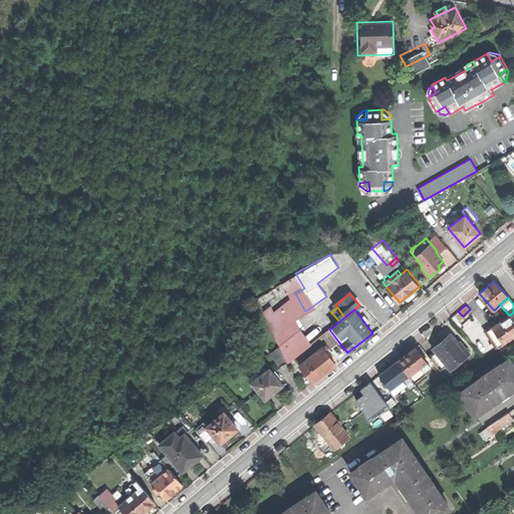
[(451,316),(456,321),(463,316),(458,311),(451,316)]
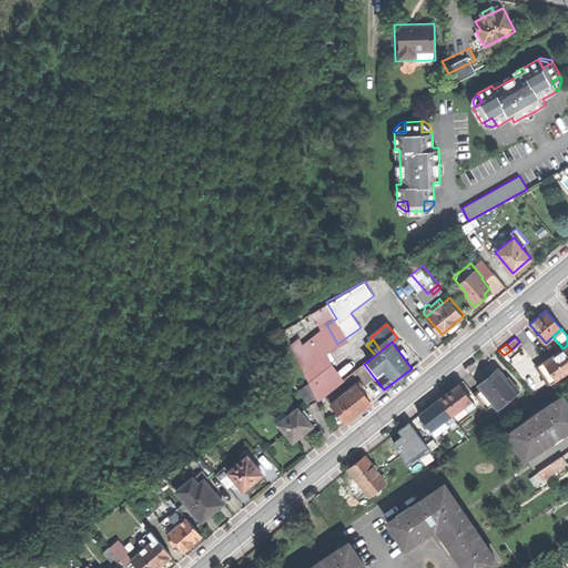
[(538,365),(550,383),(567,371),(567,345),(563,348),(538,365)]
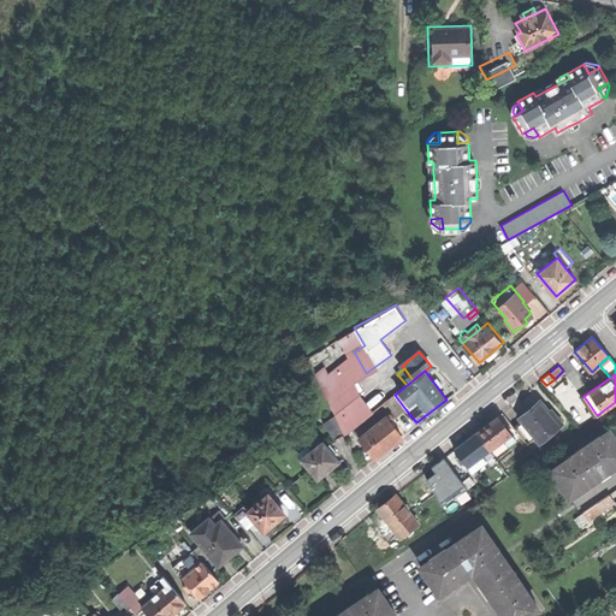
[(345,433),(353,428),(361,422),(341,383),(325,391),(336,414),(345,433)]
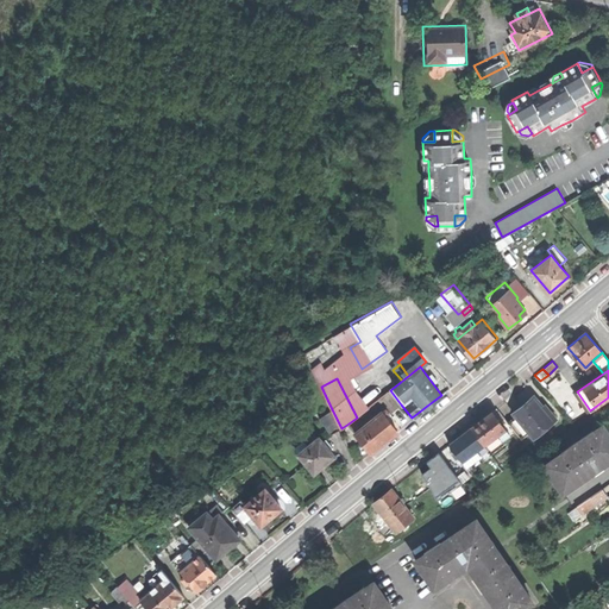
[(390,390),(381,399),(391,412),(401,405),(390,390)]
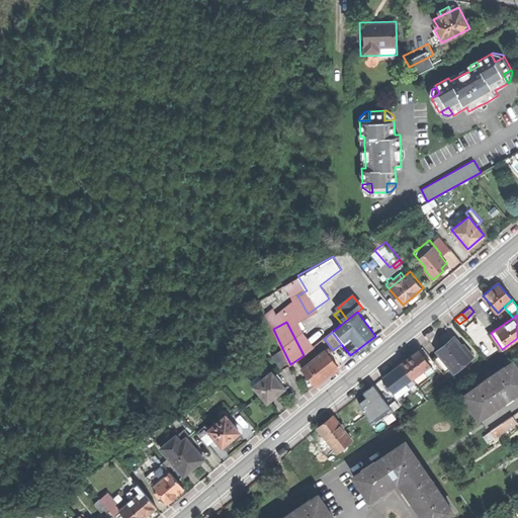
[(436,350),(454,370),(470,357),(452,336),(444,343),(436,350)]
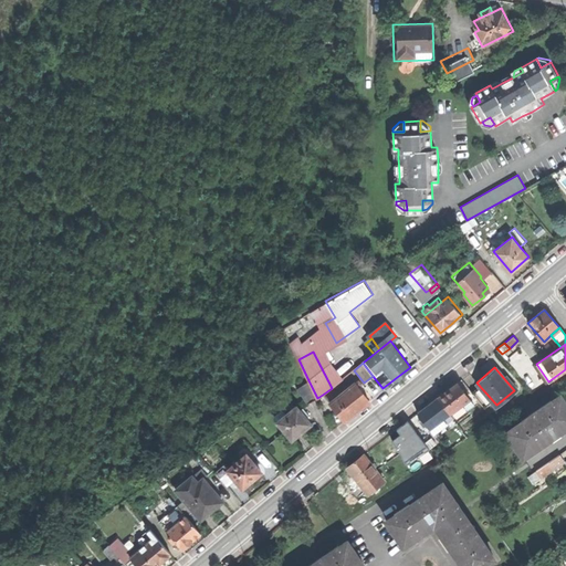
[(336,384),(343,391),(355,381),(363,390),(367,387),(364,383),(354,370),(336,384)]
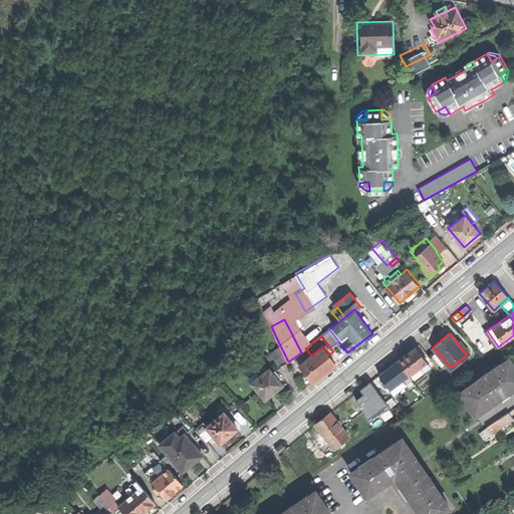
[(280,364),(288,361),(280,345),(270,351),(280,364)]
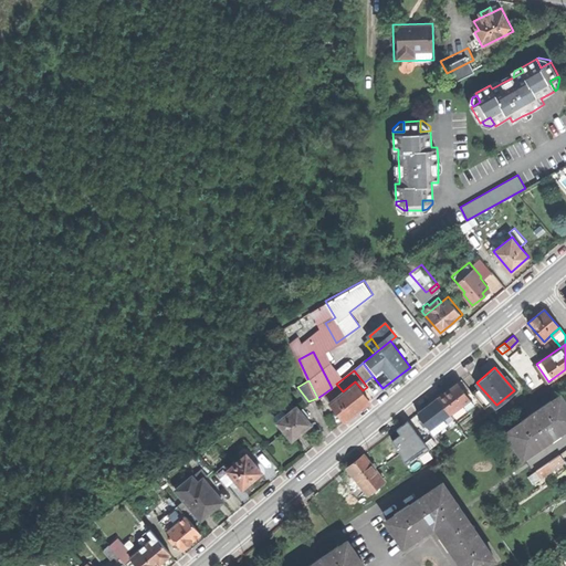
[(329,401),(345,420),(357,410),(370,400),(363,390),(355,381),(343,391),(329,401)]
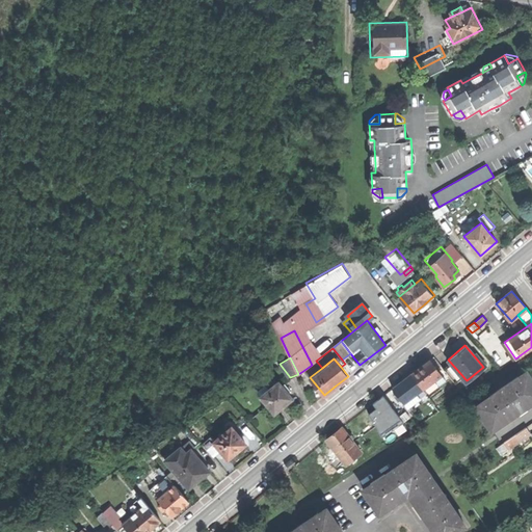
[(420,366),(411,373),(423,388),(435,378),(441,373),(429,358),(420,366)]
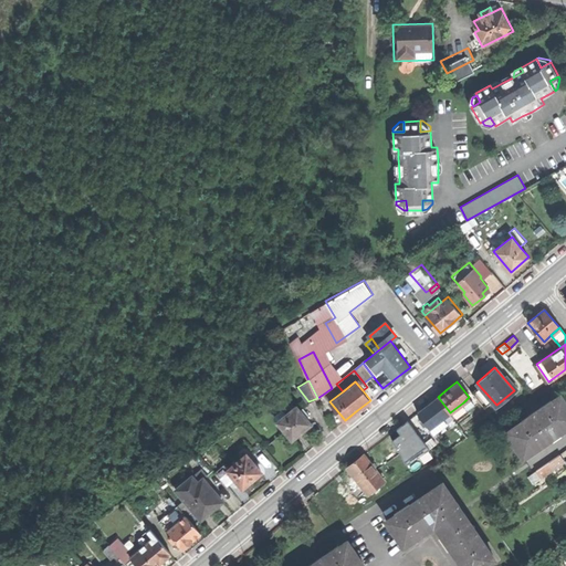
[(324,394),(329,401),(343,391),(336,384),(332,388),(324,394)]
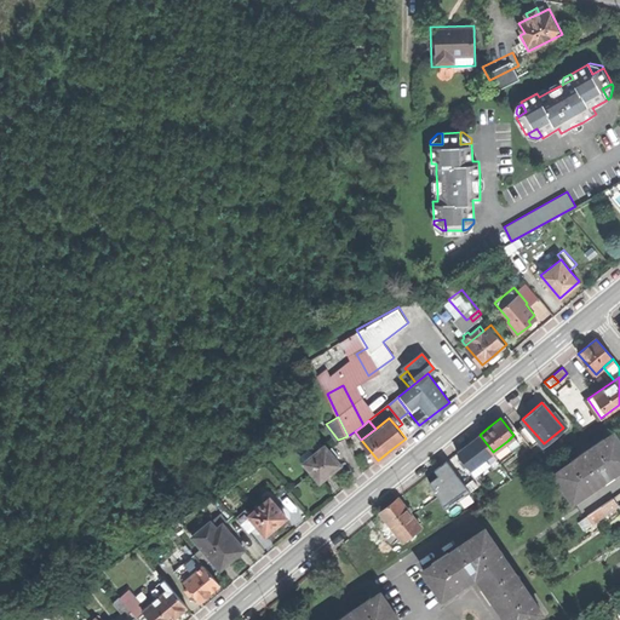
[(554,471),(573,499),(619,466),(619,441),(614,431),(604,438),(604,440),(589,451),(586,448),(583,451),(579,453),(580,455),(564,466),(563,465),(554,471)]
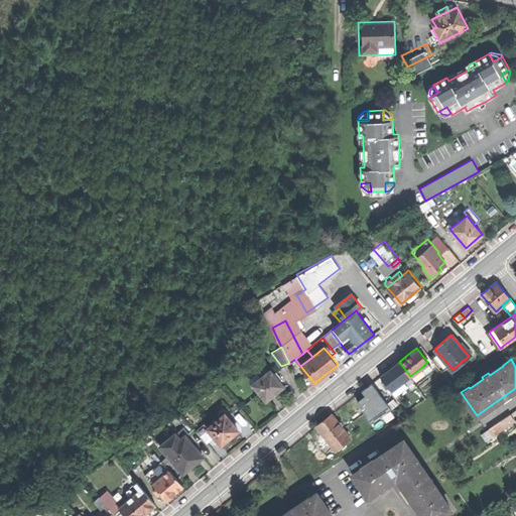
[(389,369),(381,376),(392,390),(404,381),(410,376),(399,362),(389,369)]
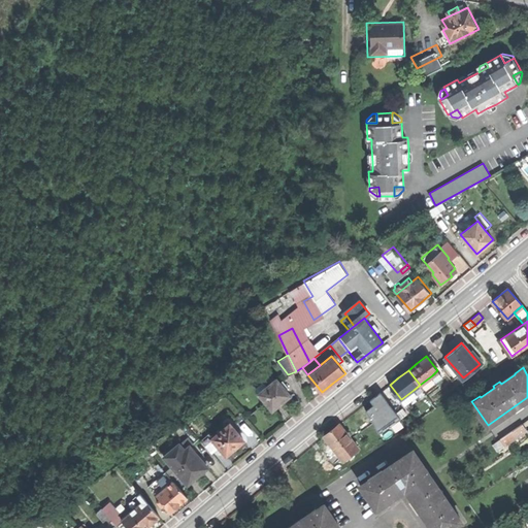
[(441,375),(437,370),(432,375),(435,380),(441,375)]
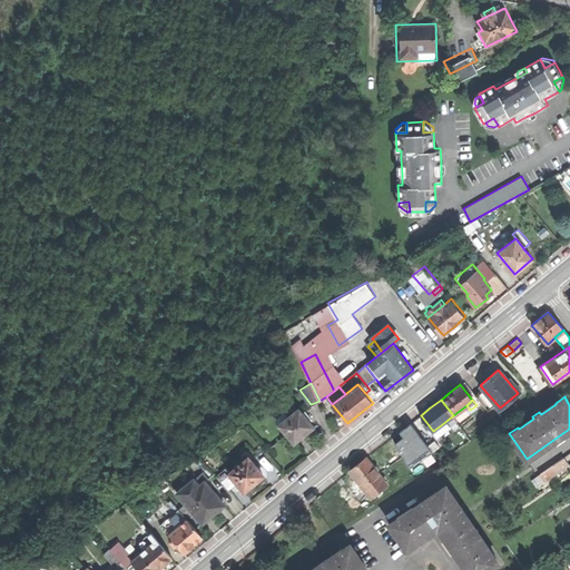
[(279,423),(294,442),(303,434),(314,425),(307,416),(303,412),(300,408),(287,416),(284,412),(277,418),(281,422),(279,423)]
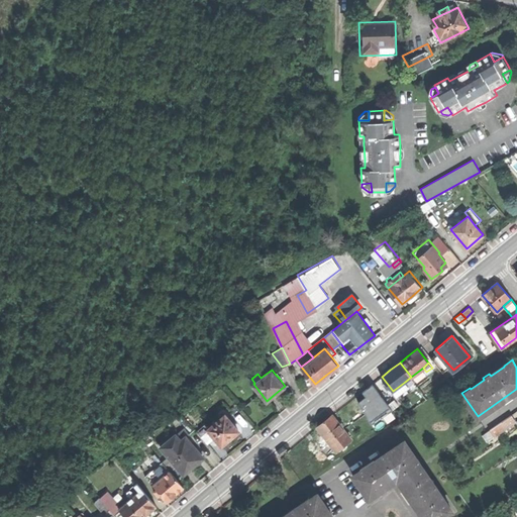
[(408,386),(405,382),(393,391),(396,396),(408,386)]
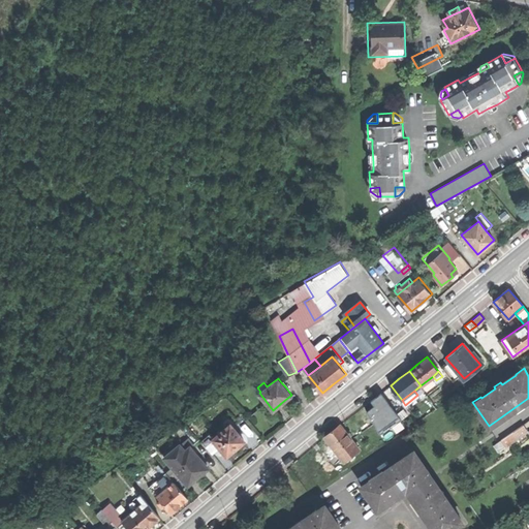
[(364,406),(373,424),(380,419),(370,401),(364,406)]
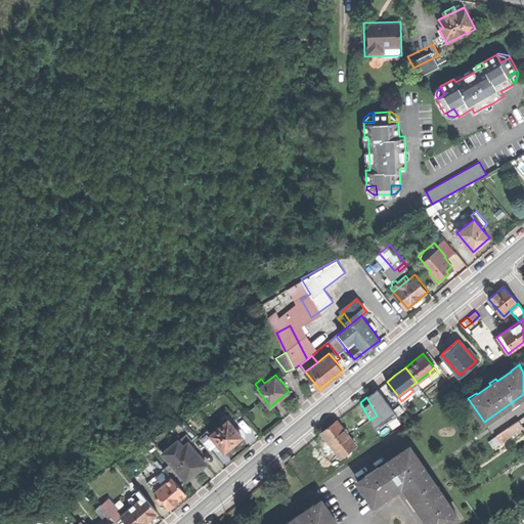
[(503,430),(508,437),(522,427),(518,420),(503,430)]
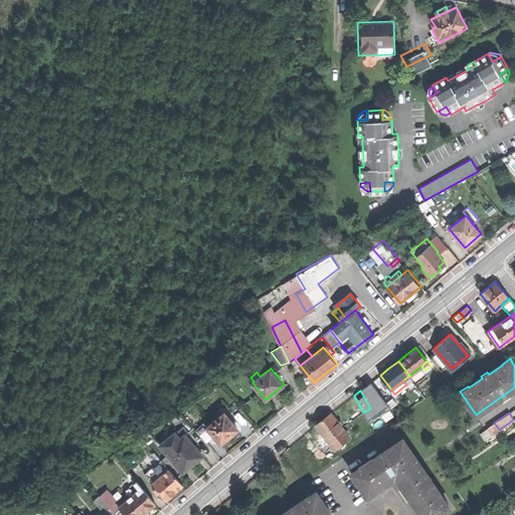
[(213,436),(220,444),(228,437),(237,430),(224,413),(207,427),(213,436)]
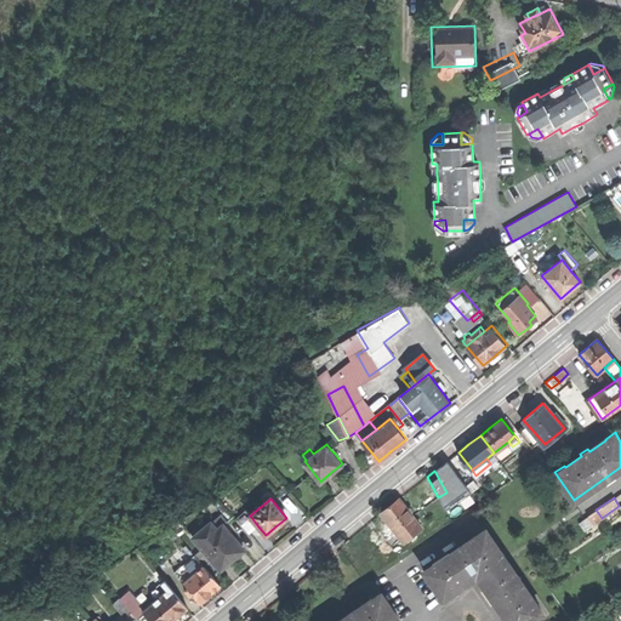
[(380,512),(403,541),(421,528),(398,499),(388,506),(380,512)]
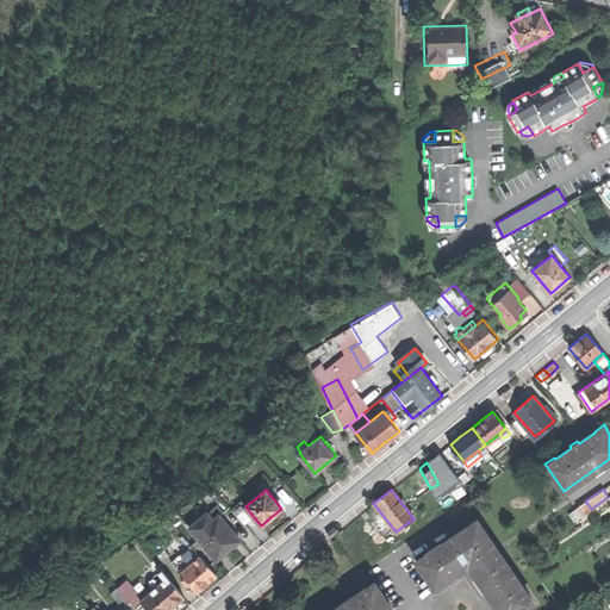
[(244,523),(253,516),(246,506),(241,500),(231,508),(244,523)]
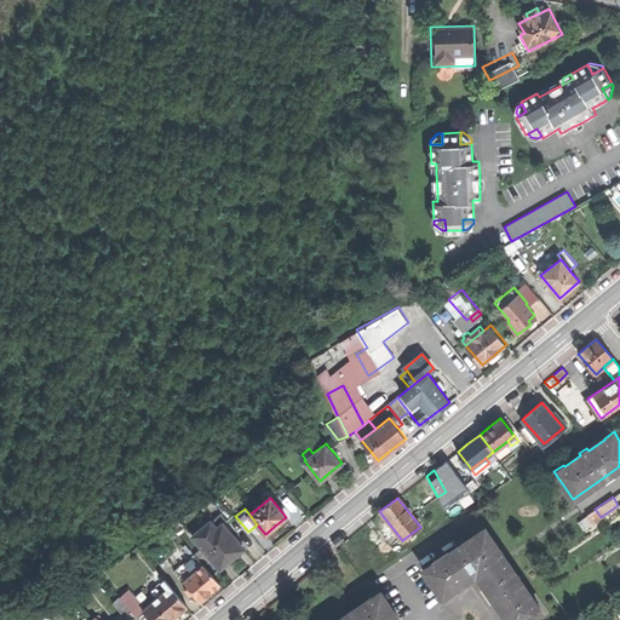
[(592,523),(601,517),(595,509),(587,515),(592,523)]
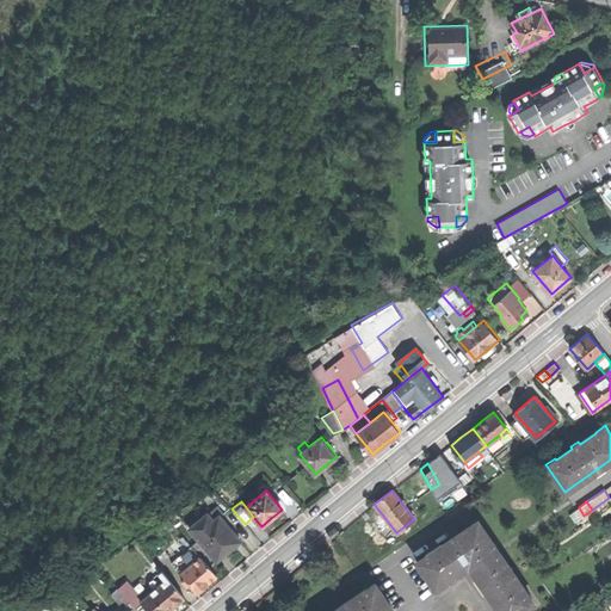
[(191,528),(217,560),(228,551),(240,541),(218,516),(214,519),(208,513),(191,528)]
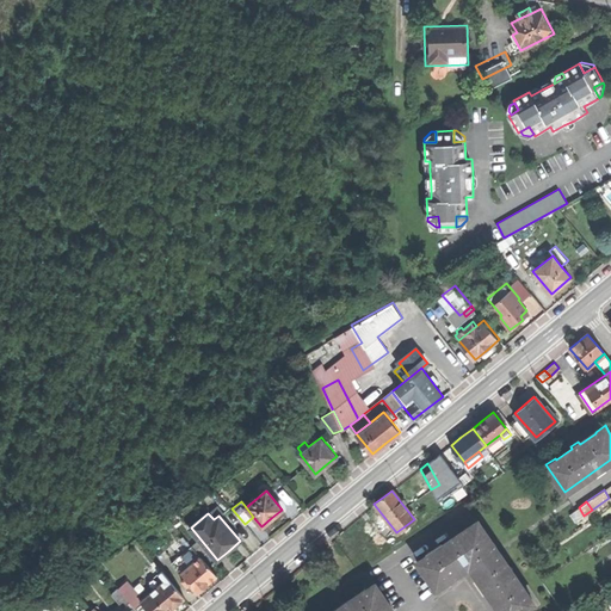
[(415,560),(434,588),(463,568),(462,567),(467,563),(473,573),(471,574),(495,610),(519,610),(532,603),(525,593),(524,594),(513,578),(516,575),(513,572),(511,569),(508,571),(492,545),(494,544),(492,541),(489,537),(487,539),(475,520),(440,543),(442,544),(432,550),(431,549),(424,554),(425,554),(415,560)]
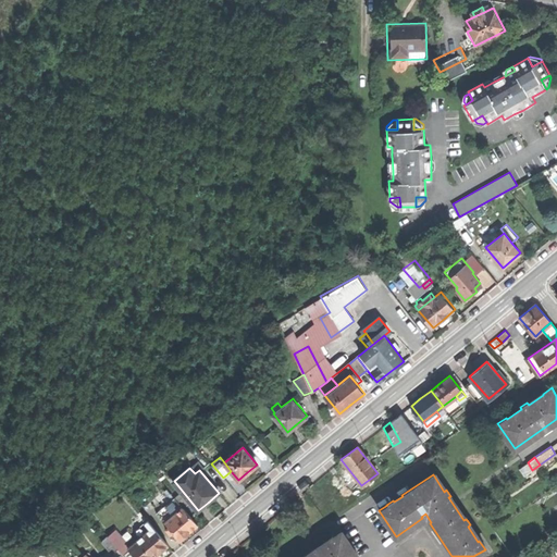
[(163,521),(170,516),(175,510),(182,505),(175,497),(157,514),(163,521)]
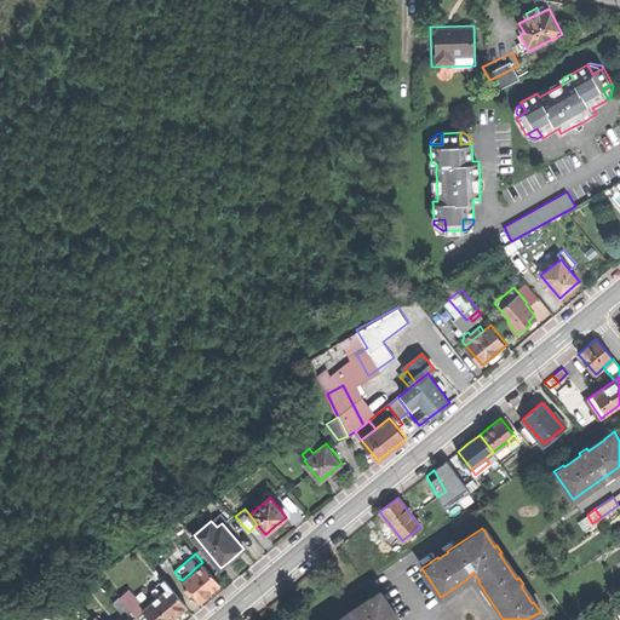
[(193,592),(200,601),(207,596),(211,592),(210,591),(220,583),(205,563),(196,570),(195,568),(189,574),(190,577),(184,581),(188,586),(185,590),(190,595),(193,592)]
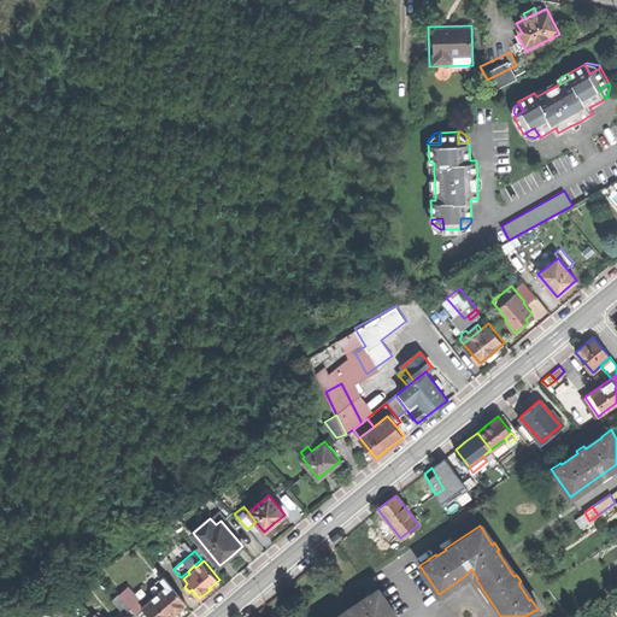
[(153,591),(156,594),(170,582),(166,579),(163,581),(153,591)]
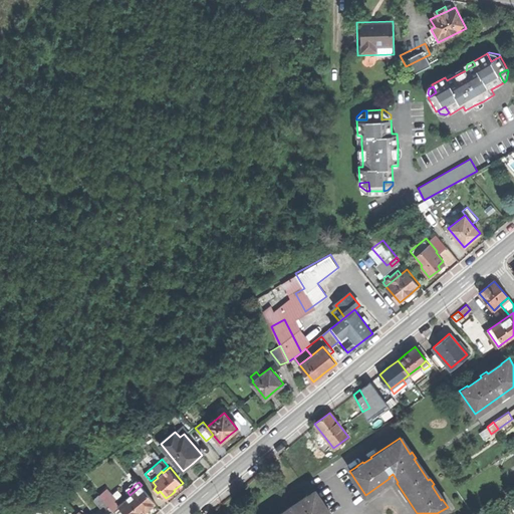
[(120,506),(126,513),(142,513),(144,512),(156,502),(142,485),(130,495),(120,503),(118,504),(120,506)]
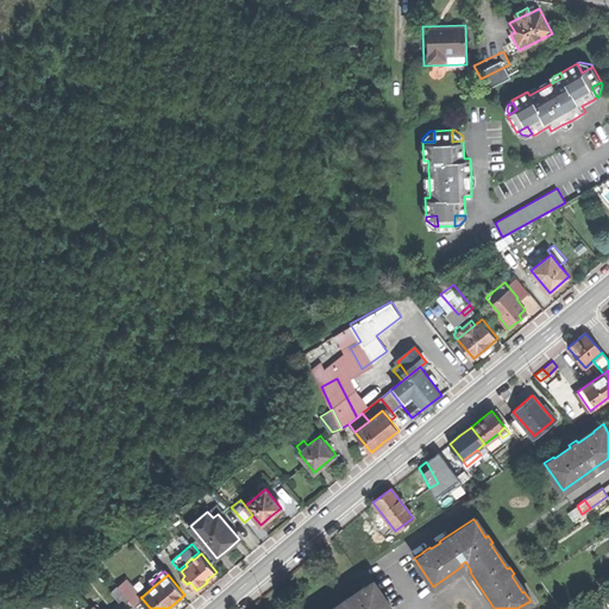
[(387,608),(391,607),(372,579),(363,585),(364,586),(349,597),(347,596),(343,598),(339,601),(341,603),(331,608),(387,608)]
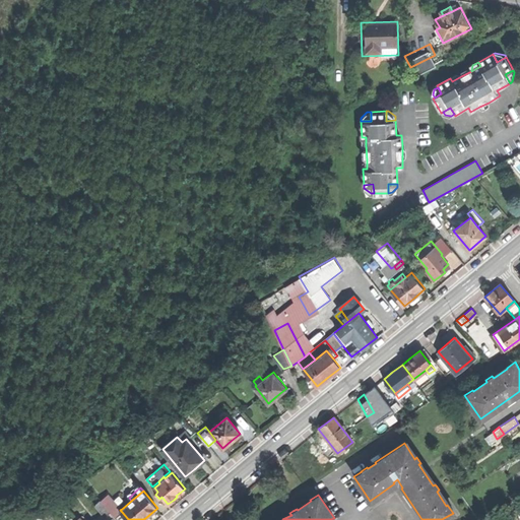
[(117,517),(122,512),(120,510),(122,509),(111,496),(105,502),(112,511),(117,517)]
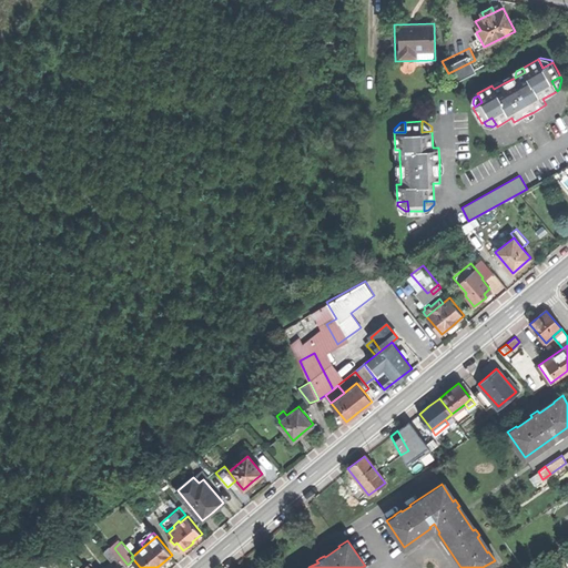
[(115,564),(122,558),(114,548),(111,545),(104,551),(115,564)]
